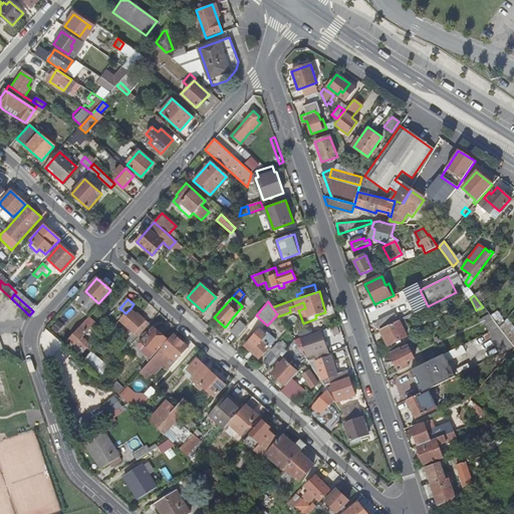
[(150,323),(146,319),(146,320),(142,324),(135,317),(137,314),(131,308),(125,313),(119,320),(134,333),(136,330),(138,332),(139,330),(142,332),(150,323)]
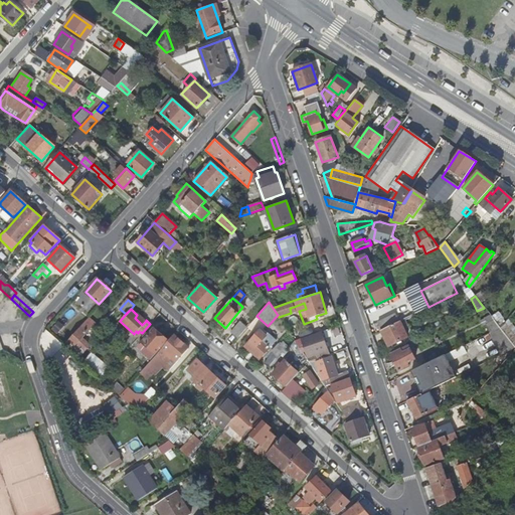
[(142,325),(146,321),(138,314),(137,315),(135,318),(142,325)]
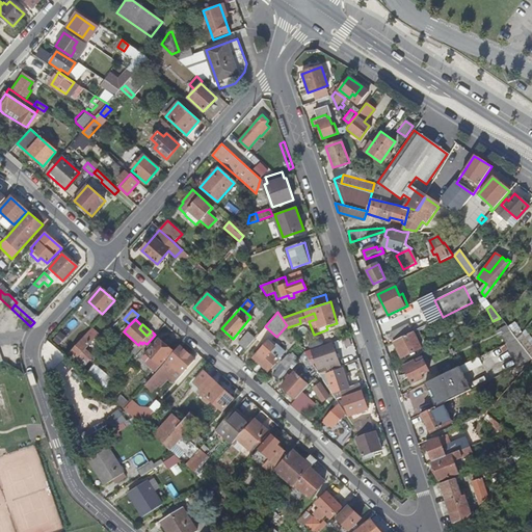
[(391,333),(394,341),(410,333),(411,333),(408,324),(391,333)]
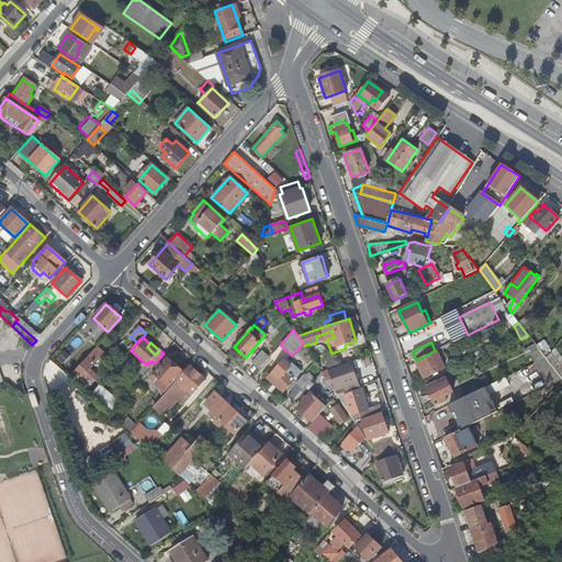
[(97,346),(72,373),(88,388),(98,377),(89,369),(104,352),(97,346)]
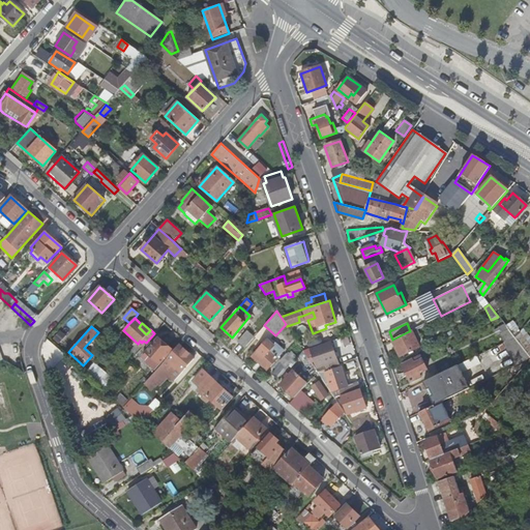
[(236,344),(242,349),(253,337),(246,331),(236,344)]
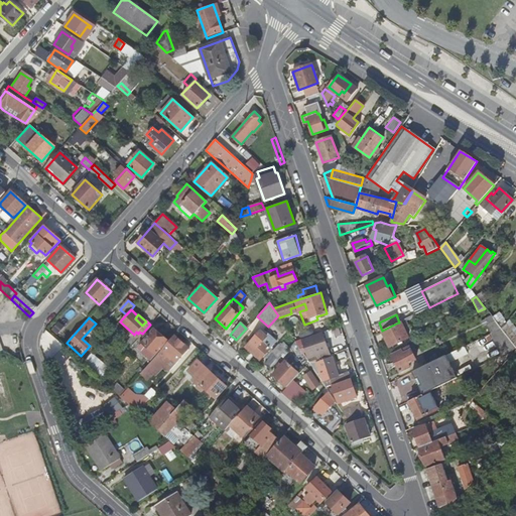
[(382,331),(380,332),(388,348),(406,339),(398,323),(382,331)]
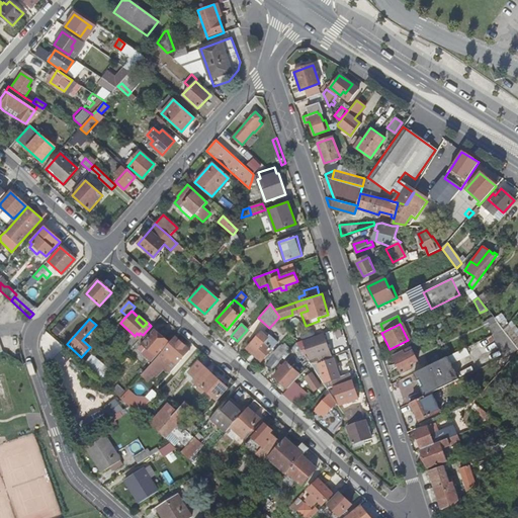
[(167,341),(154,330),(144,342),(157,353),(167,341)]
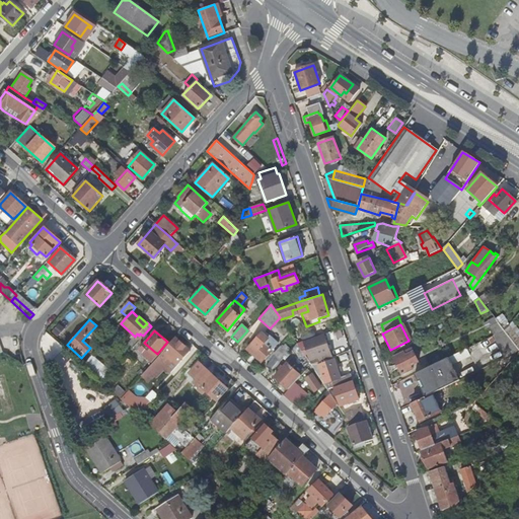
[(493,337),(499,349),(511,343),(503,331),(493,337)]
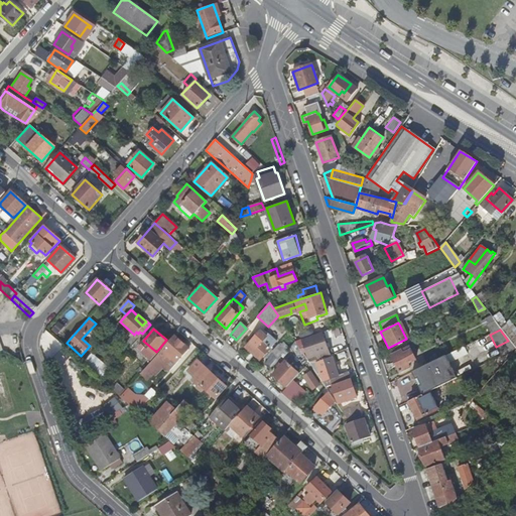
[(265,336),(259,331),(245,347),(259,359),(269,348),(261,341),(265,336)]
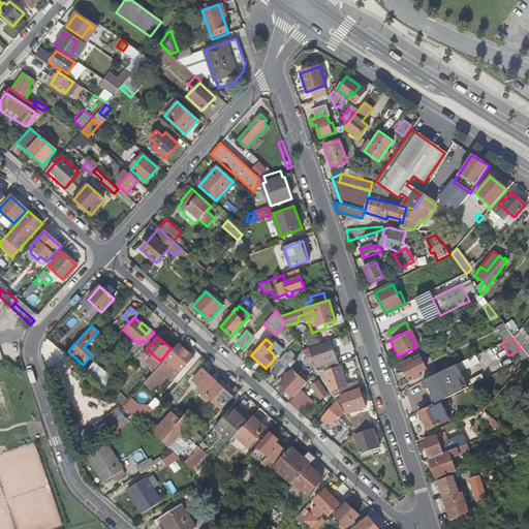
[(316,366),(323,364),(335,360),(330,343),(310,349),(310,347),(303,350),(306,354),(308,358),(312,356),(316,366)]
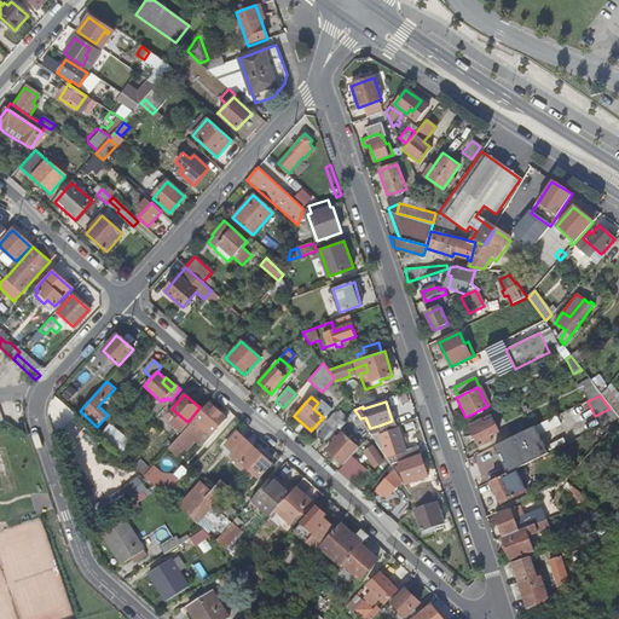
[(226,420),(208,404),(169,447),(177,453),(184,446),(183,445),(195,432),(194,432),(198,426),(202,429),(204,426),(214,434),(226,420)]
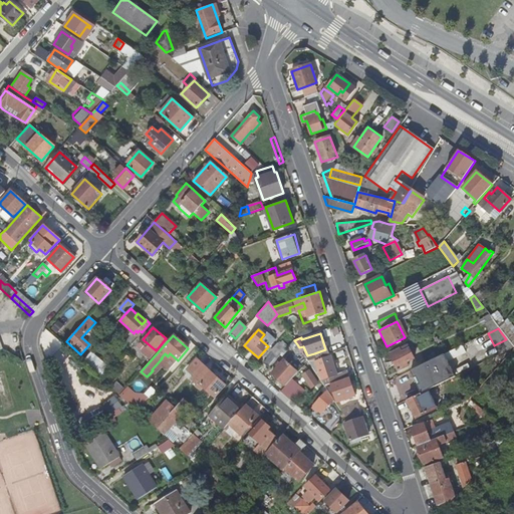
[(294,339),(288,345),(293,349),(297,344),(294,340),(294,339)]
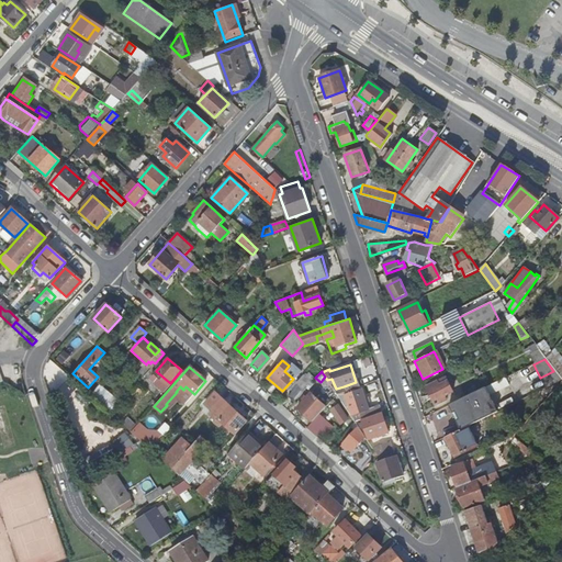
[(553,371),(540,378),(544,389),(560,381),(553,371)]
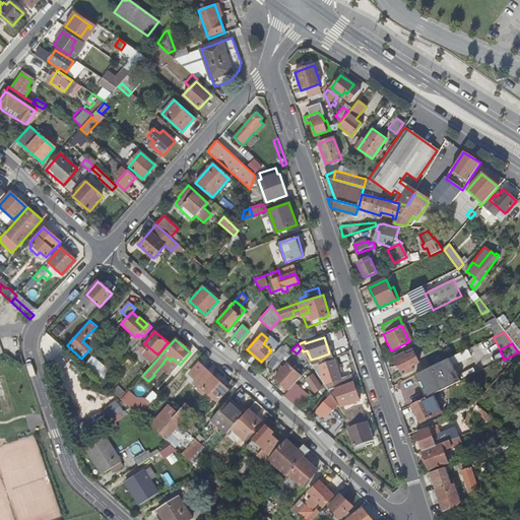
[(271,373),(288,354),(279,346),(272,354),(274,356),(265,367),(271,373)]
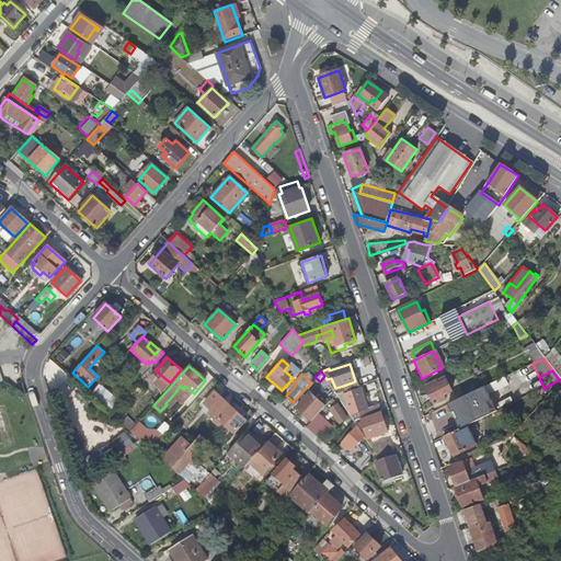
[(436,381),(425,387),(434,404),(445,399),(442,393),(450,389),(446,380),(437,385),(436,381)]
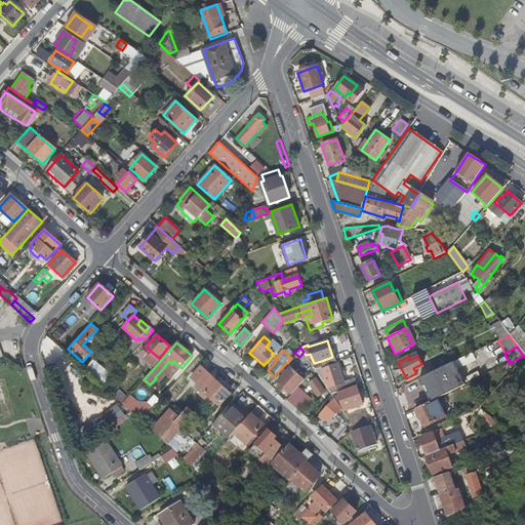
[(334,361),(332,357),(321,361),(322,365),(334,361)]
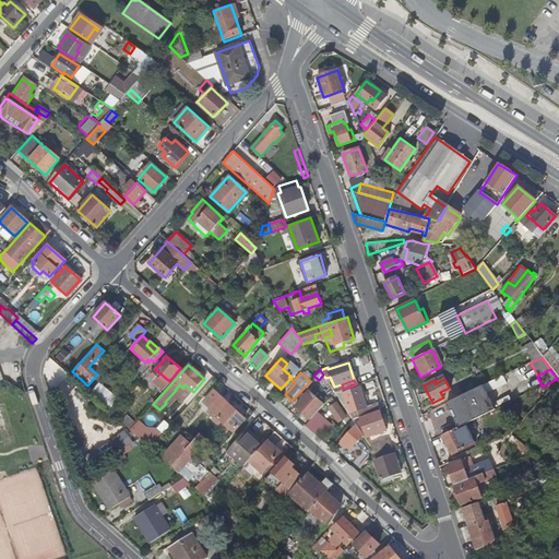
[(447,403),(458,428),(465,425),(495,409),(483,385),(447,403)]
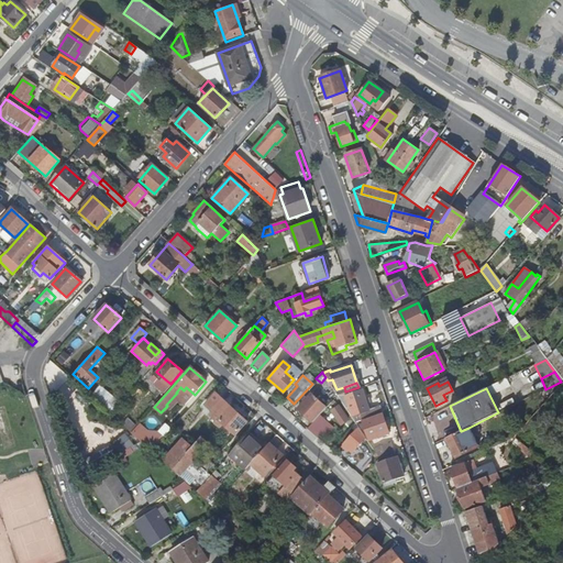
[(346,395),(354,420),(355,422),(364,419),(381,415),(377,407),(367,410),(361,390),(346,395)]
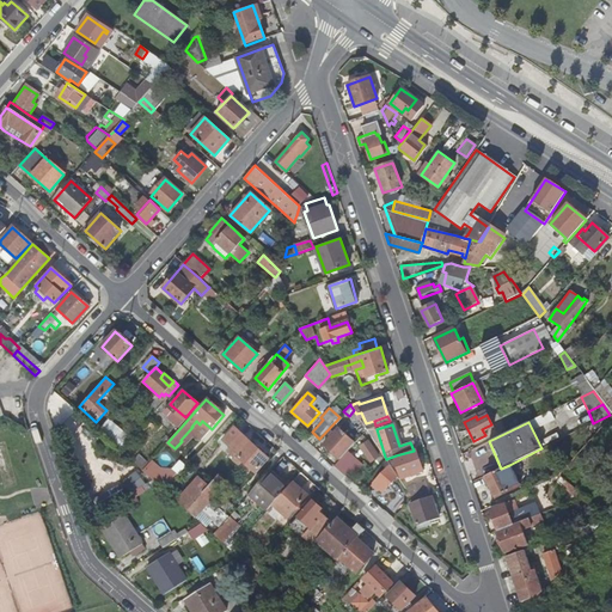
[(269,459),(234,428),(224,440),(231,447),(227,452),(234,458),(233,460),(239,466),(243,461),(256,473),(269,459)]
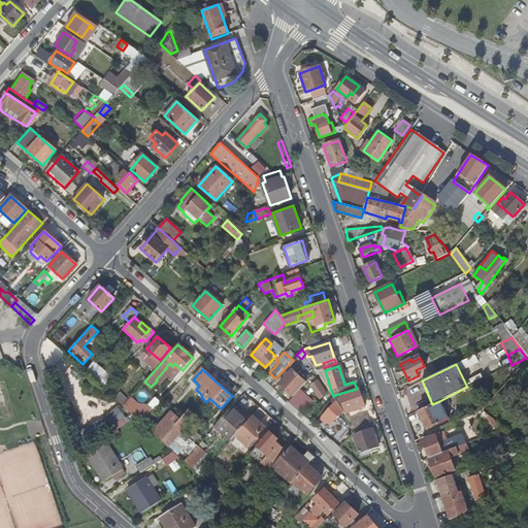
[(98,385),(102,380),(92,370),(88,375),(98,385)]
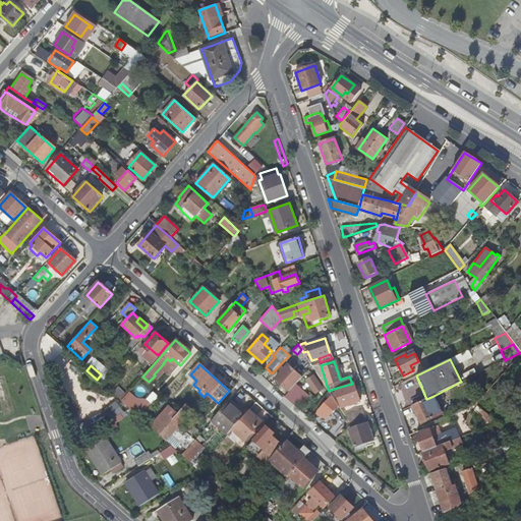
[(294,385),(301,377),(288,365),(275,379),(289,391),(294,385)]
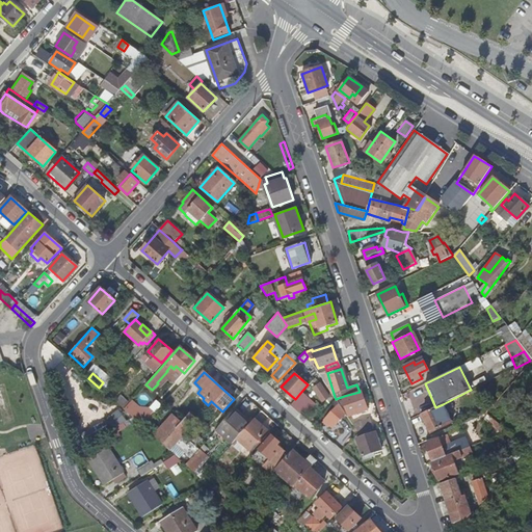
[(108,387),(103,382),(99,388),(104,392),(108,387)]
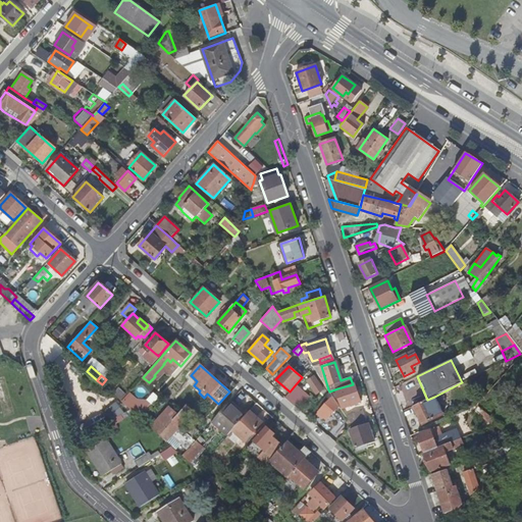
[(323,388),(314,376),(308,380),(317,393),(323,388)]
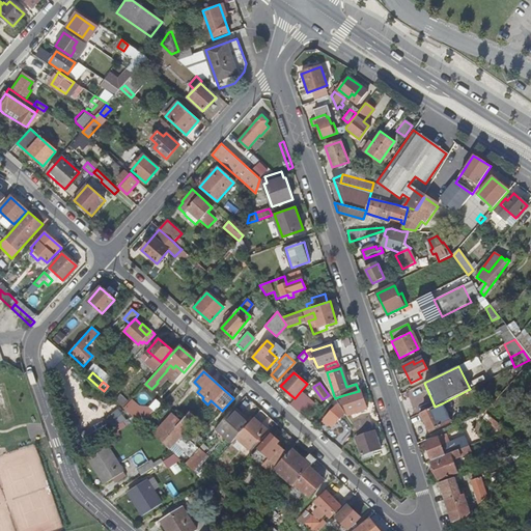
[(366,408),(361,390),(359,391),(343,395),(348,413),(357,411),(358,414),(361,413),(361,409),(366,408)]
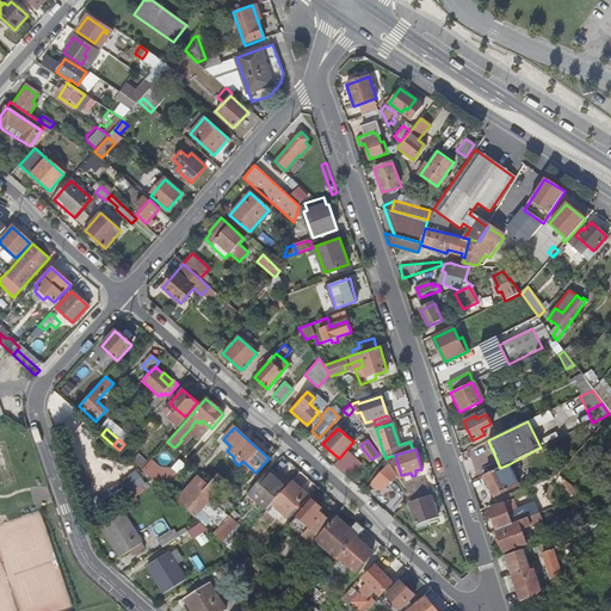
[(343,473),(346,469),(355,460),(345,451),(339,458),(333,464),(343,473)]
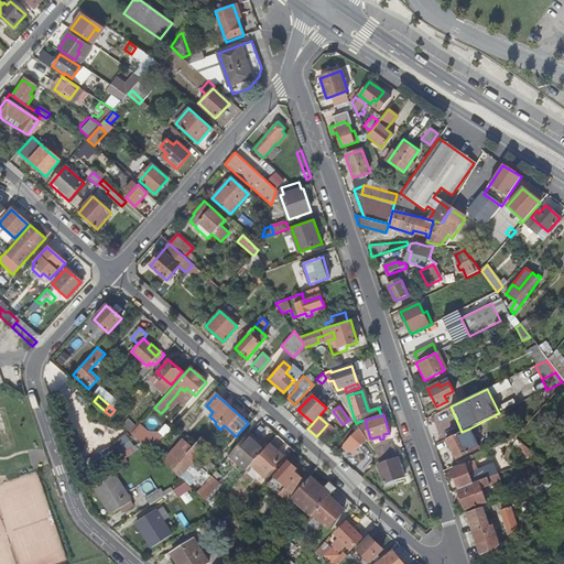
[(327,424),(320,433),(325,436),(334,426),(329,422),(327,424)]
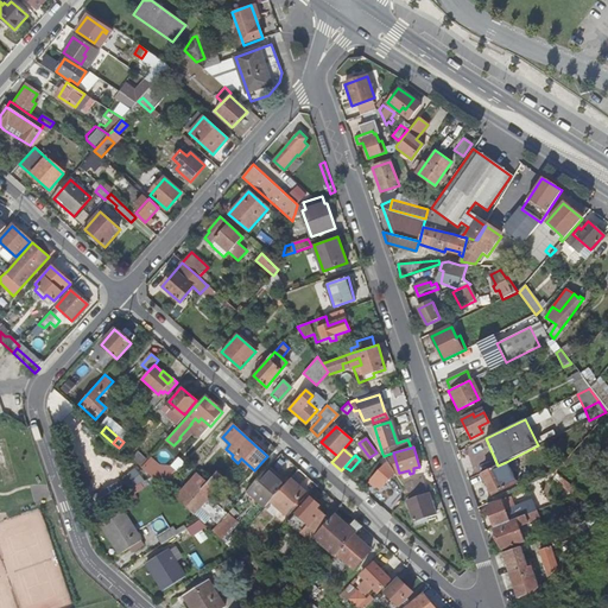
[(381,488),(396,473),(387,461),(368,482),(372,485),(374,482),(381,488)]
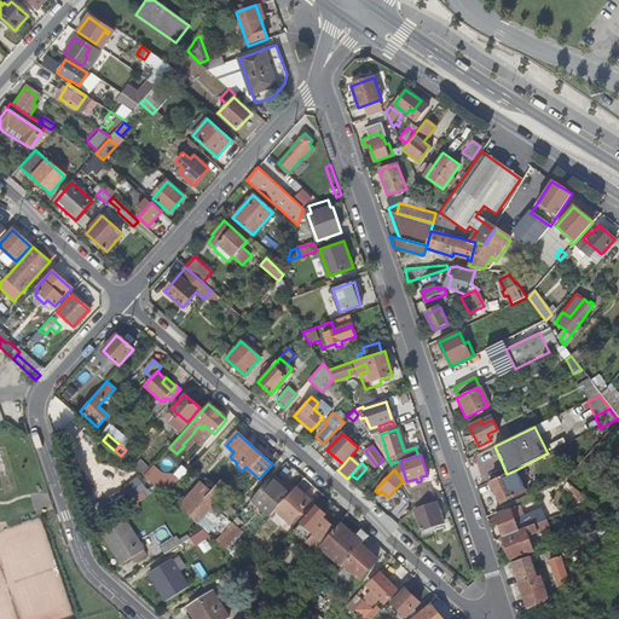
[(162,482),(149,470),(143,476),(166,497),(175,486),(168,479),(165,479),(162,482)]
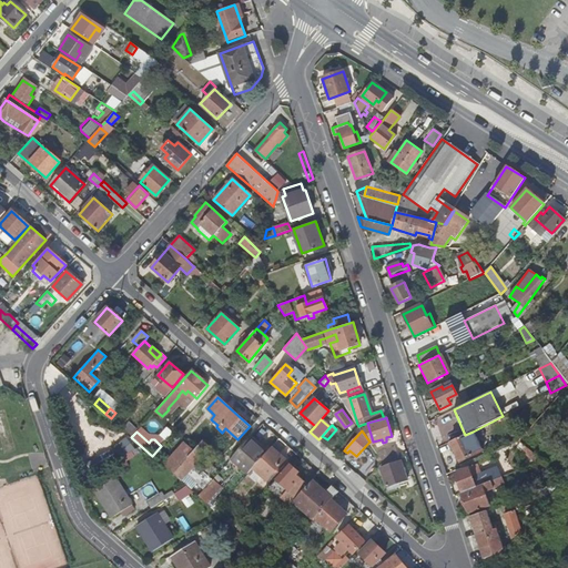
[(465,435),(450,442),(454,449),(457,448),(463,459),(482,450),(473,432),(465,435)]
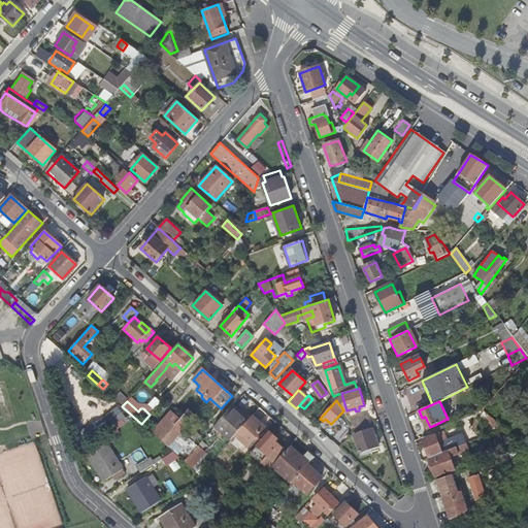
[(109,414),(118,424),(127,416),(119,406),(109,414)]
